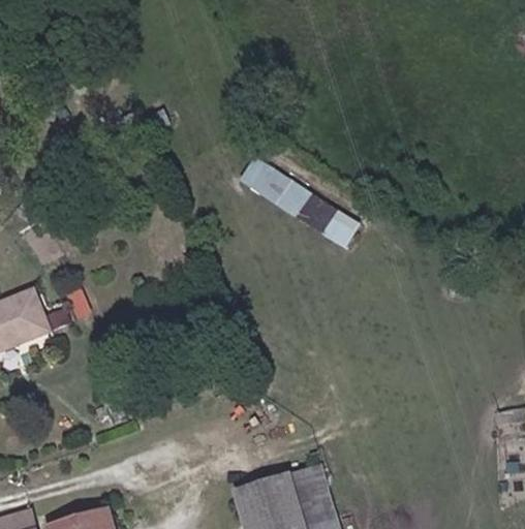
[(254,157),(239,183),(345,248),(362,222),(254,157)]
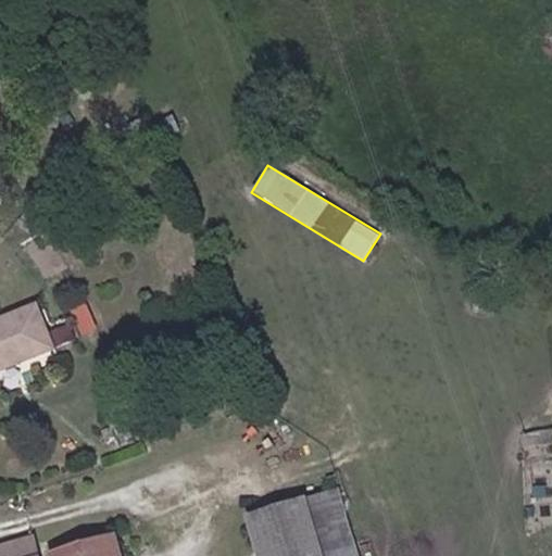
[(0,380),(49,364),(35,323),(0,335),(0,380)]
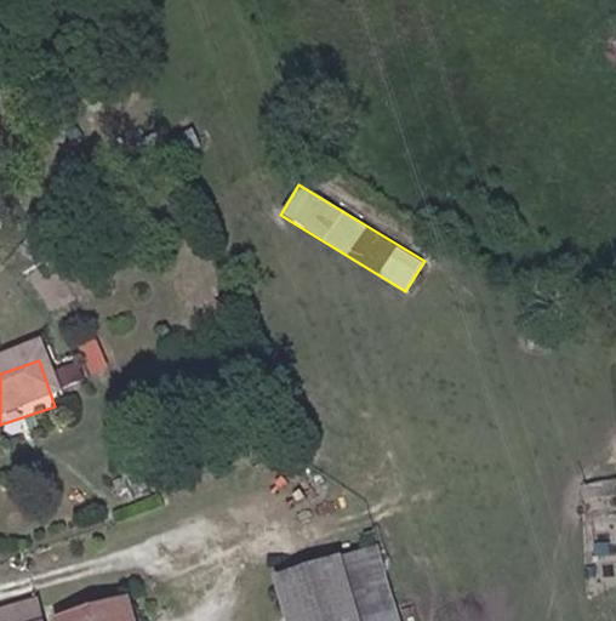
[(289,620),(400,620),(376,540),(273,568),(289,620)]
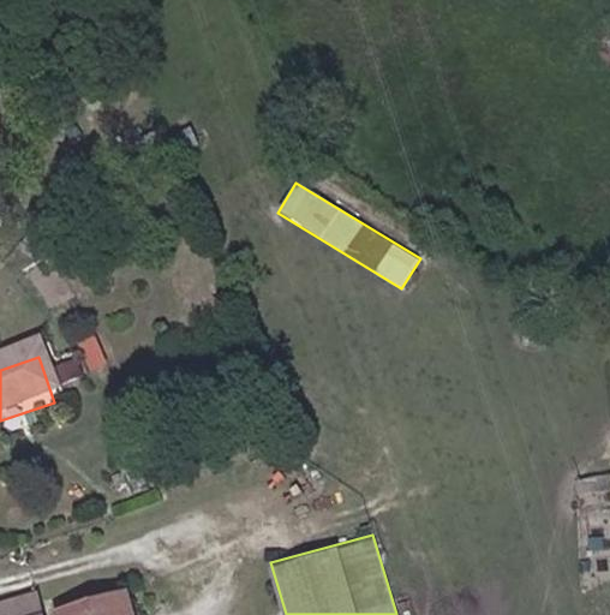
[(130,614),(124,592),(55,614),(54,614),(130,614)]
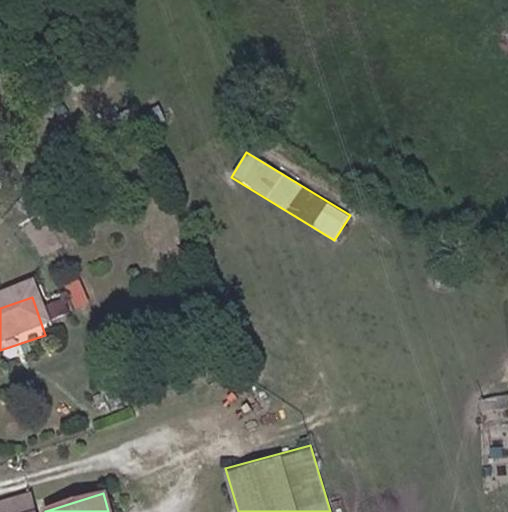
[(0,511),(28,511),(22,494),(0,501),(0,511)]
